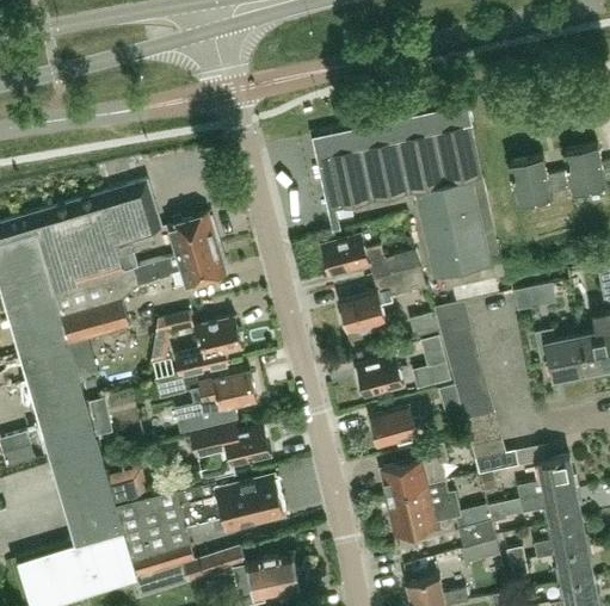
[(464,104),(318,137),(334,211),(414,193),(433,279),(443,277),(447,290),(469,285),(488,280),(504,277),(501,265),(490,266),(470,181),(472,181),(472,180),(481,178),(469,124),(464,104)]
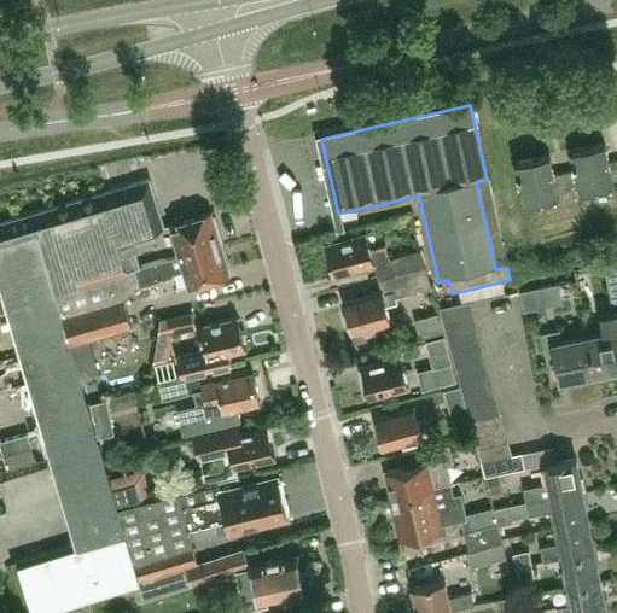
[(616,184),(616,164),(609,167),(604,147),(570,155),(574,174),(578,192),(578,197),(613,190),(612,185),(616,184)]
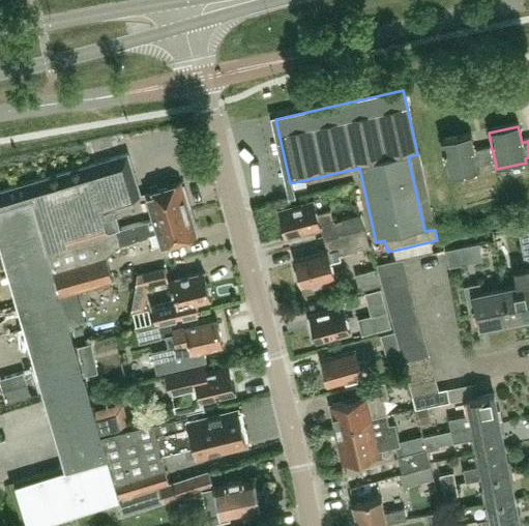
[(496,165),(492,149),(474,153),(470,137),(441,143),(448,179),(478,173),(477,169),(496,165)]
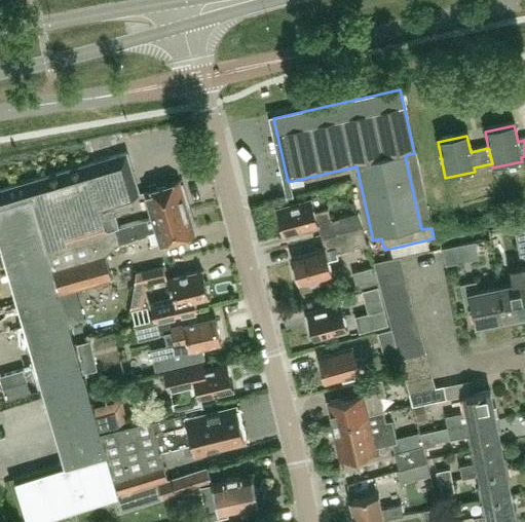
[(45,251),(58,248),(50,226),(55,225),(57,226),(103,212),(102,208),(116,203),(139,196),(125,155),(0,192),(0,251),(42,398),(84,385),(59,297),(59,296),(51,272),(45,251)]
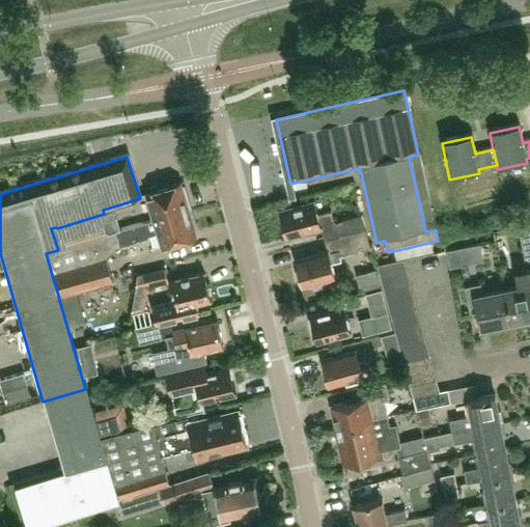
[(307,179),(295,183),(297,190),(308,188),(307,179)]
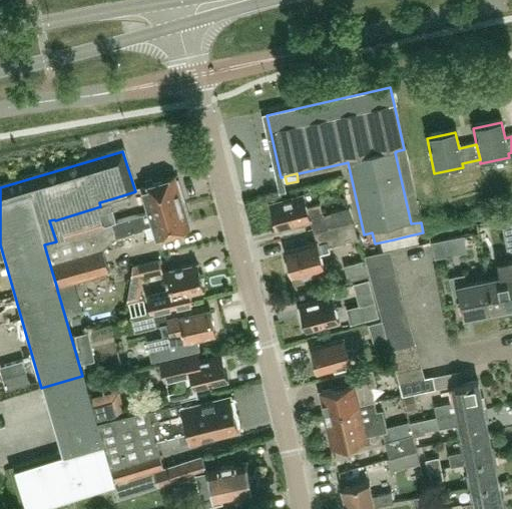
[(181,205),(177,193),(180,193),(177,182),(174,183),(173,180),(140,189),(148,215),(181,205)]
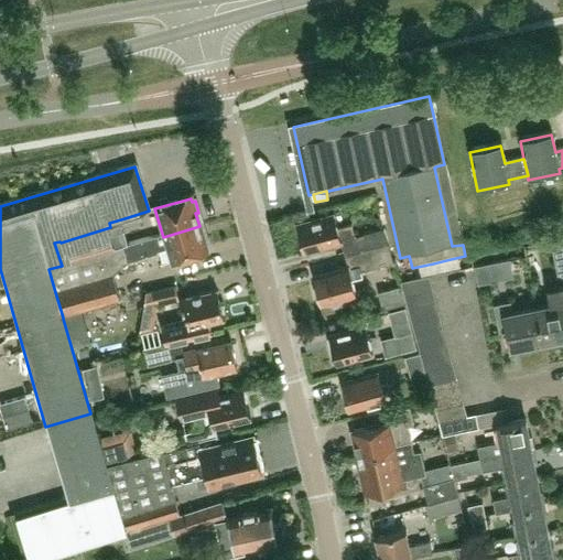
[(337,230),(334,216),(296,226),(304,254),(340,245),(345,259),(357,256),(353,240),(355,239),(352,226),(337,230)]
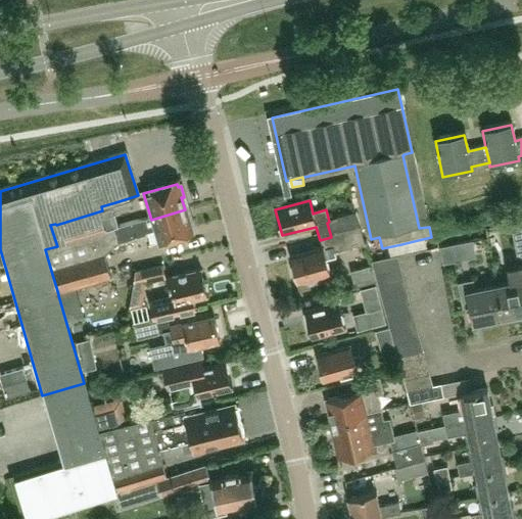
[(145,237),(145,235),(155,233),(158,245),(192,235),(191,232),(194,231),(191,221),(188,222),(185,209),(151,220),(116,230),(57,246),(45,249),(51,271),(103,255),(103,256),(116,245),(145,237)]
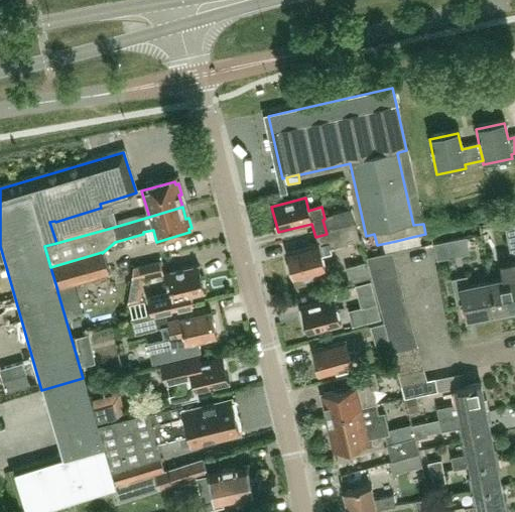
[(353,227),(349,212),(325,219),(323,220),(327,234),(353,227)]
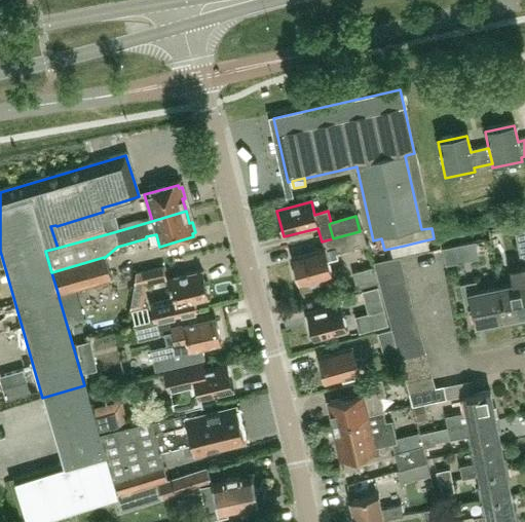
[(365,248),(360,231),(333,238),(322,241),(325,252),(293,260),(296,271),(293,272),(296,283),(298,283),(299,285),(307,283),(309,289),(321,286),(319,280),(331,276),(327,263),(336,260),(335,256),(365,248)]
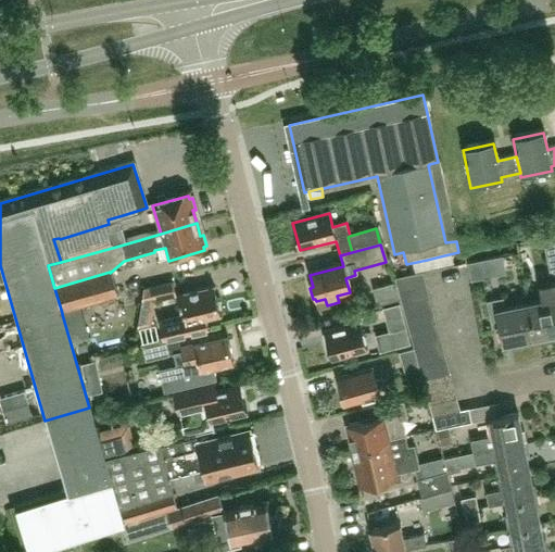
[(554,274),(554,248),(544,250),(550,276),(554,274)]
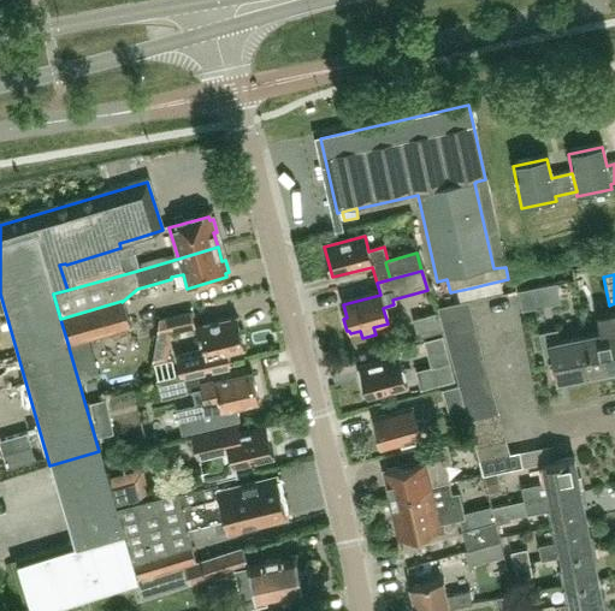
[(559,306),(555,286),(518,294),(521,313),(559,306)]
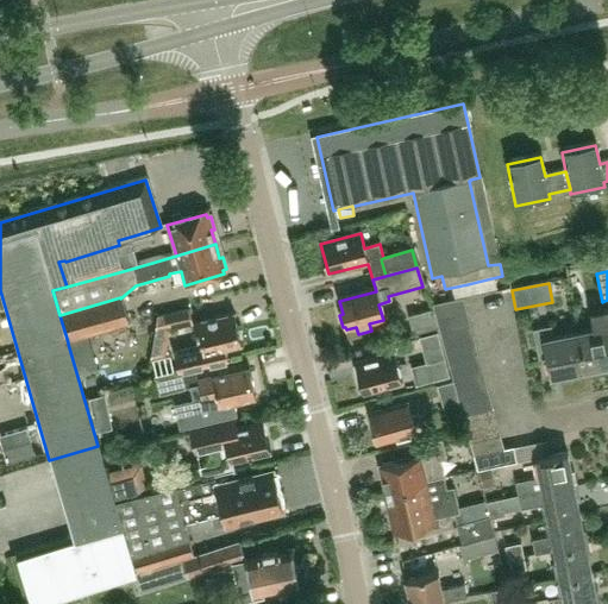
[(60,315),(68,343),(127,325),(120,299),(120,297),(60,315)]
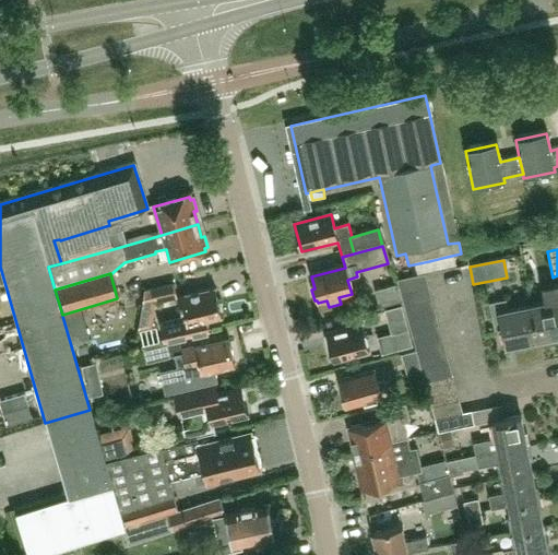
[(427,290),(424,275),(396,283),(398,286),(400,296),(427,290)]
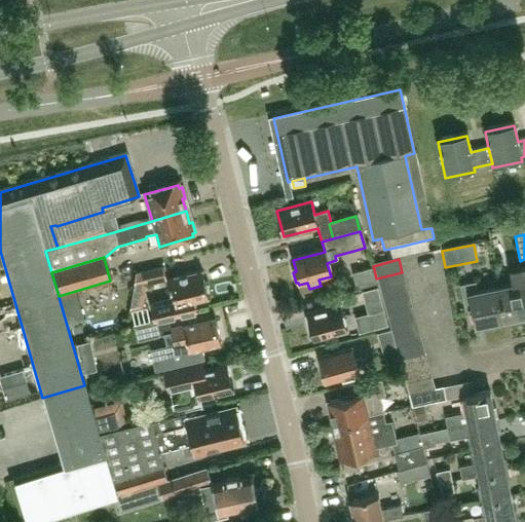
[(524,315),(524,267),(509,271),(512,288),(499,290),(505,320),(524,315)]
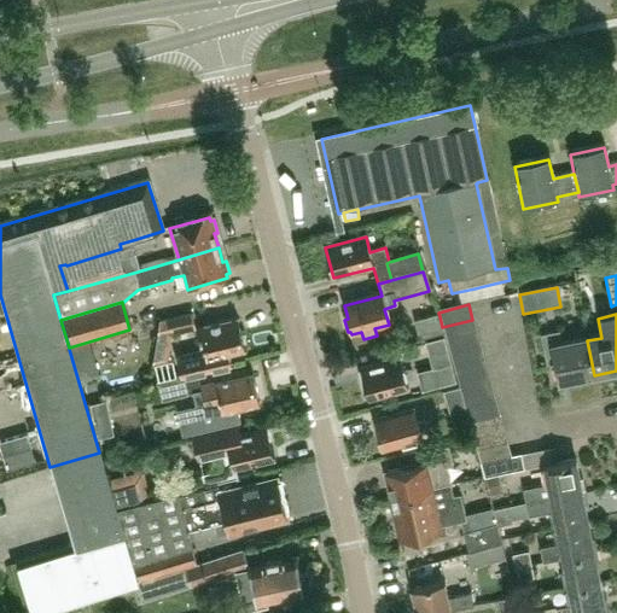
[(195,332),(191,316),(167,322),(170,337),(195,332)]
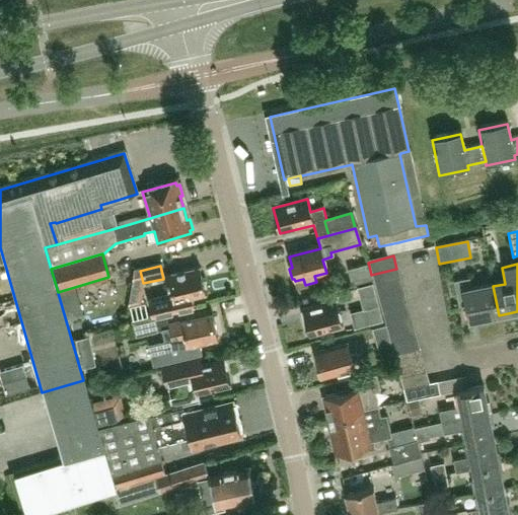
[(373,281),(371,275),(369,266),(347,272),(351,287),(372,282),(373,281)]
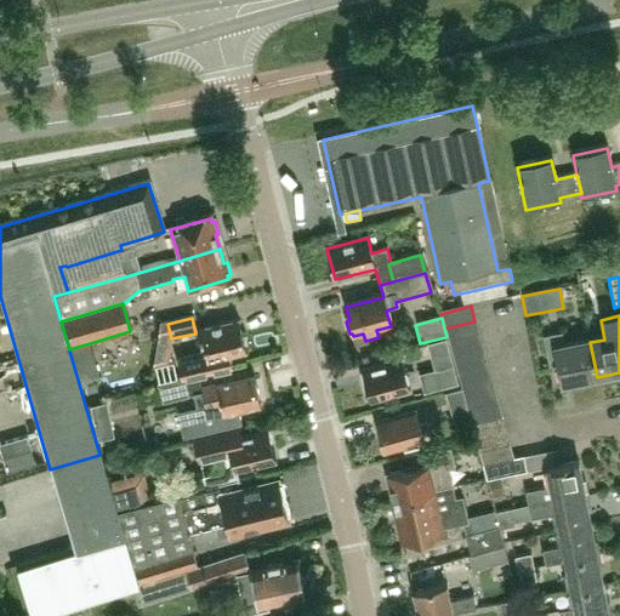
[(478,335),(475,321),(444,329),(447,336),(448,343),(478,335)]
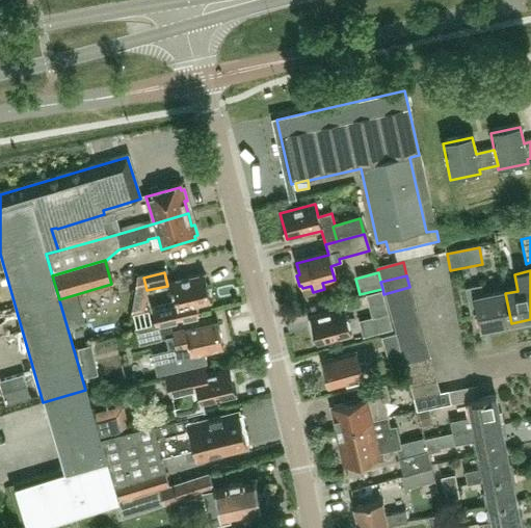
[(210,304),(204,276),(171,284),(176,306),(164,309),(167,324),(190,319),(188,309),(210,304)]
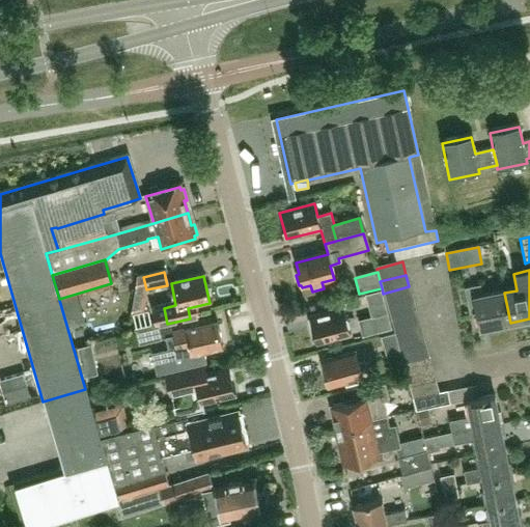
[(412,299),(409,286),(383,294),(387,306),(412,299)]
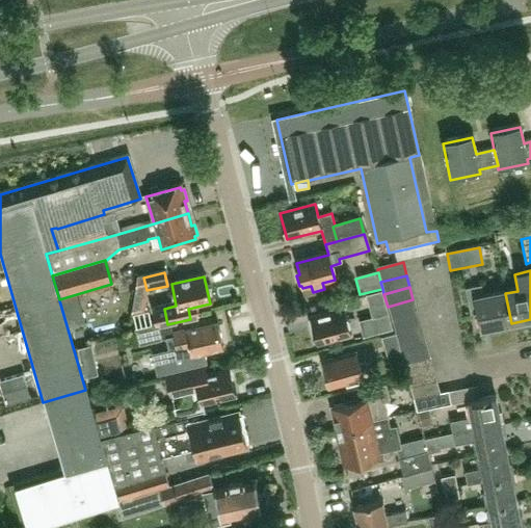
[(510,323),(511,323),(505,293),(482,297),(480,287),(465,290),(470,315),(477,314),(481,330),(510,323)]
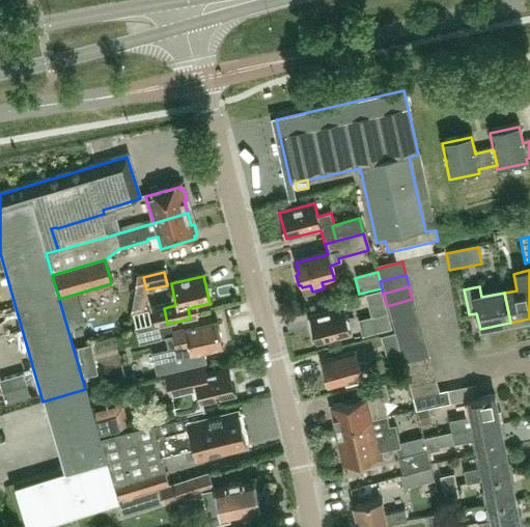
[(415,310),(412,299),(387,306),(390,317),(415,310)]
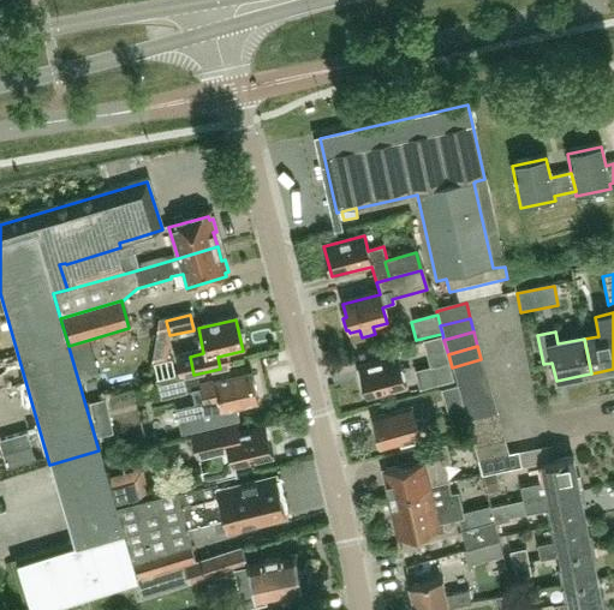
[(406,388),(398,358),(359,368),(363,382),(359,383),(363,395),(367,395),(368,399),(406,388)]
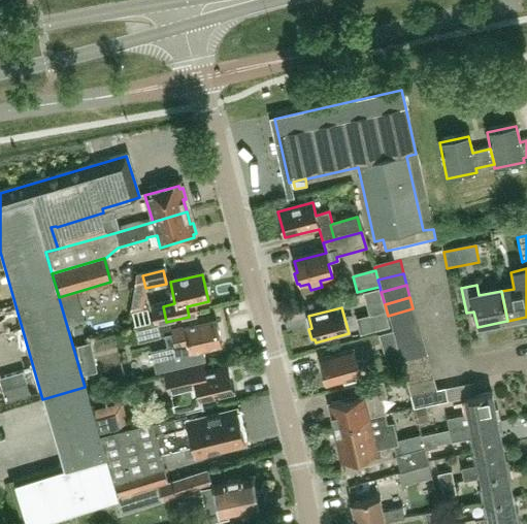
[(417,321),(413,308),(388,316),(391,328),(417,321)]
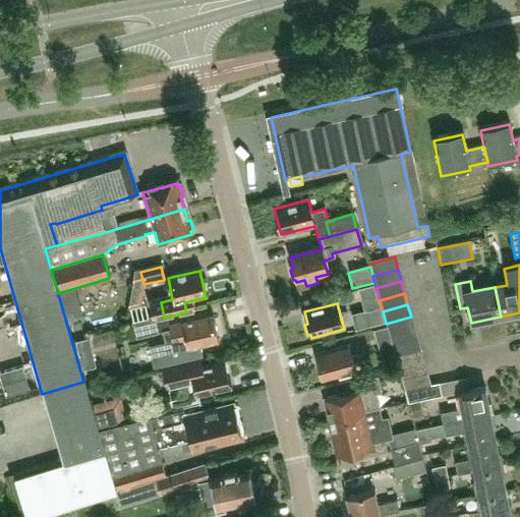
[(379,308),(363,312),(362,313),(351,317),(355,332),(384,325),(379,308)]
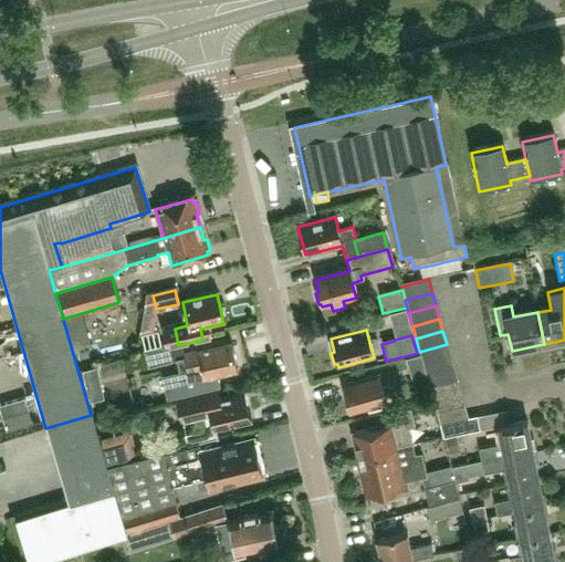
[(237,371),(230,344),(197,352),(197,353),(182,356),(184,360),(176,362),(178,375),(161,378),(166,402),(219,389),(216,375),(237,371)]
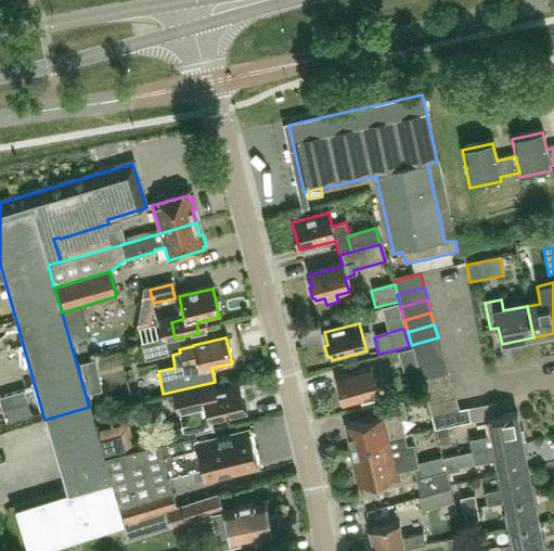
[(441,350),(438,337),(411,345),(412,349),(414,357),(441,350)]
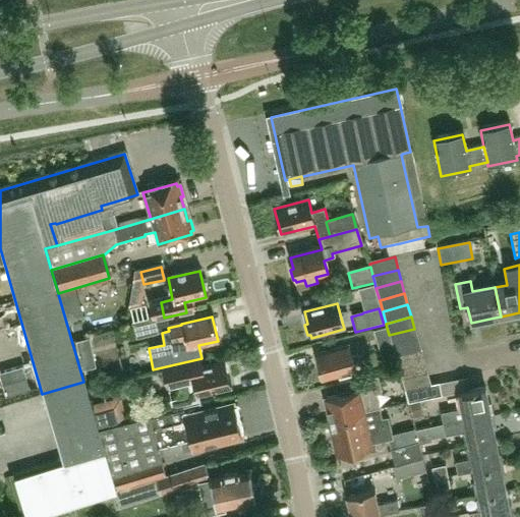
[(136,340),(158,335),(155,322),(132,327),(136,340)]
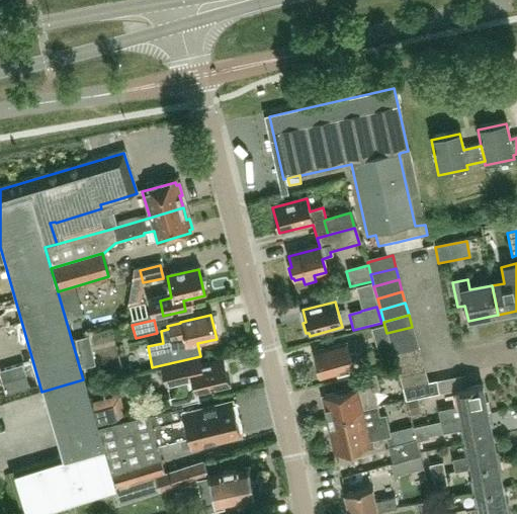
[(386,333),(384,326),(371,330),(378,357),(393,354),(390,345),(386,333)]
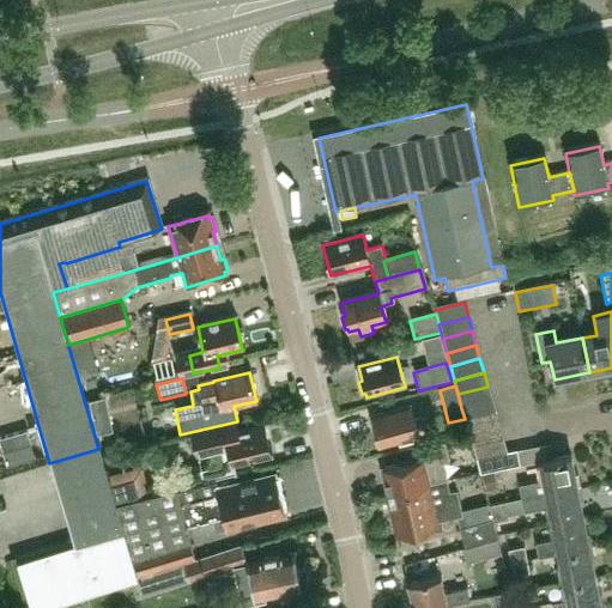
[(491,400),(488,387),(458,394),(461,408),(491,400)]
